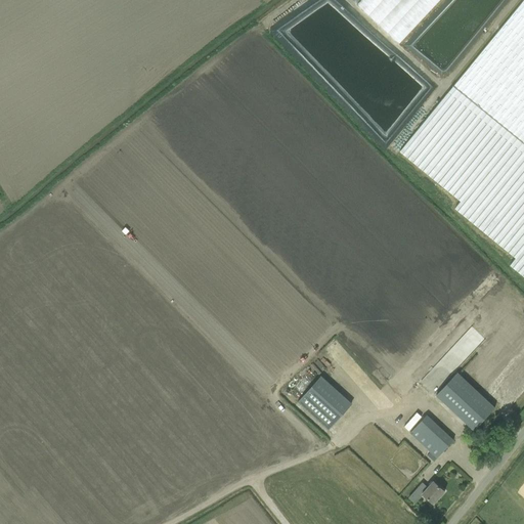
[(523,0),(400,151),(461,202),(454,209),(515,258),(510,265),(523,277),(523,0)]
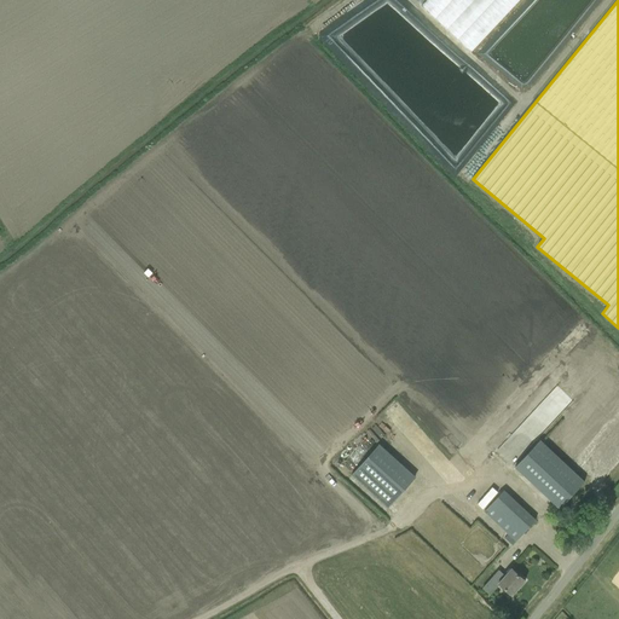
[(556,393),(521,437),(527,441),(539,427),(549,434),(572,405),(556,393)]
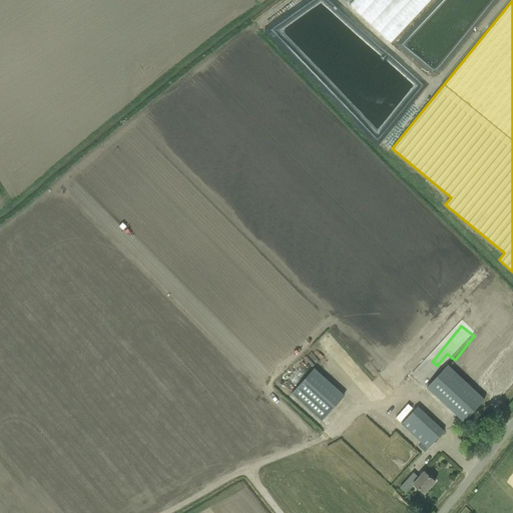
[(373,335),(369,340),(377,348),(382,343),(373,335)]
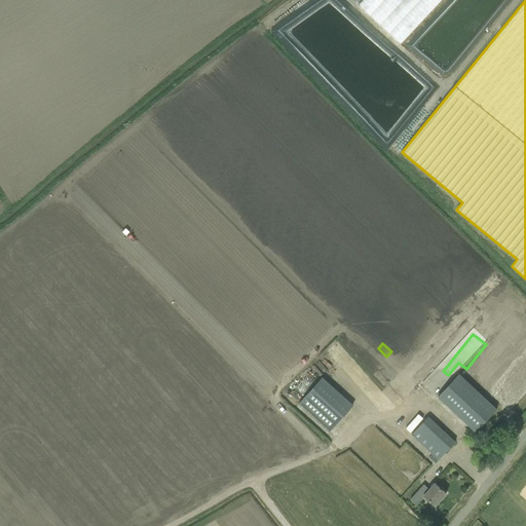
[(496,410),(489,403),(459,375),(438,398),(467,425),(476,433),(496,410)]
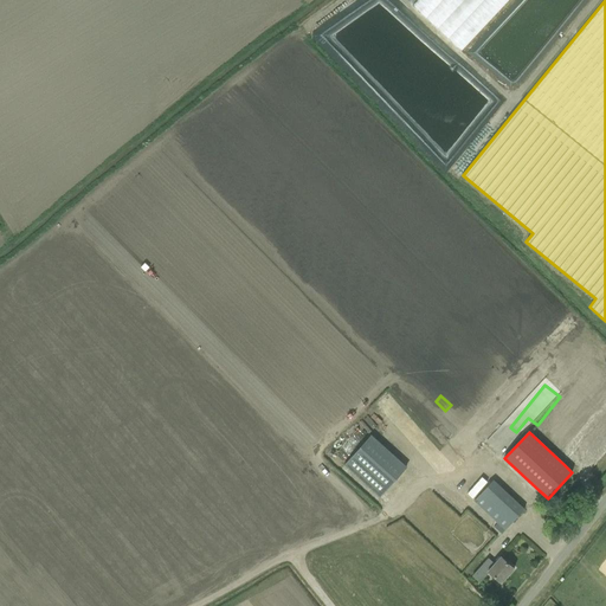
[(406,468),(371,434),(342,465),(379,498),(406,468)]
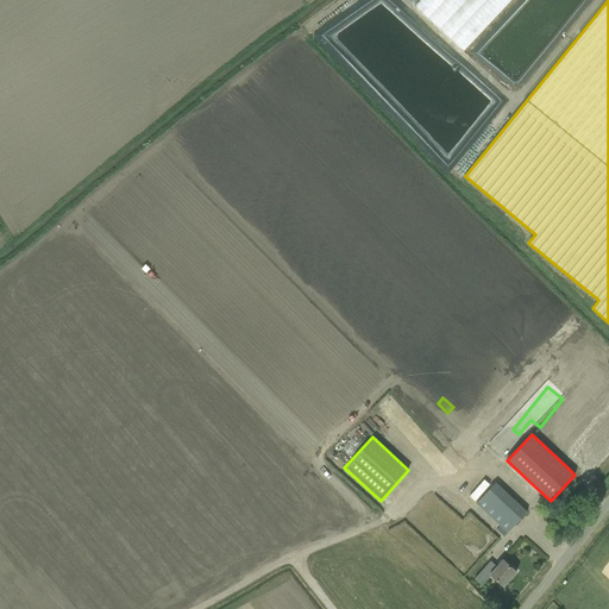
[(496,484),(477,507),(498,527),(496,531),(503,538),(527,512),(518,504),(496,484)]
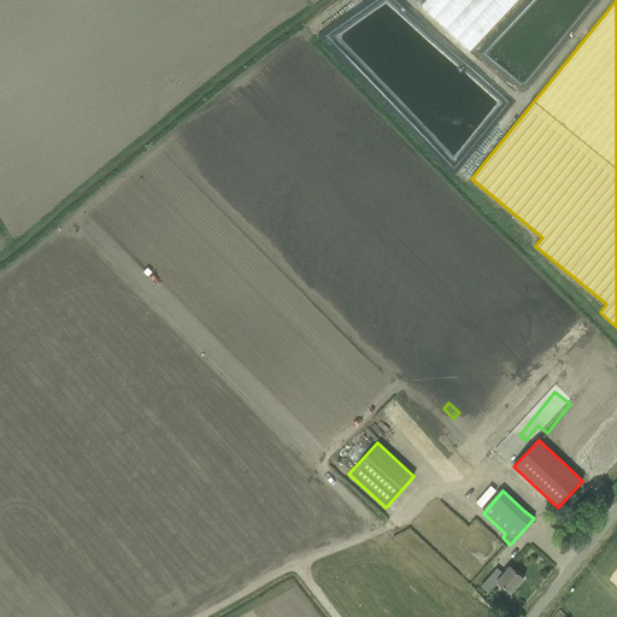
[(511,593),(522,580),(523,580),(510,566),(503,575),(497,569),(491,576),(510,594),(511,593)]
